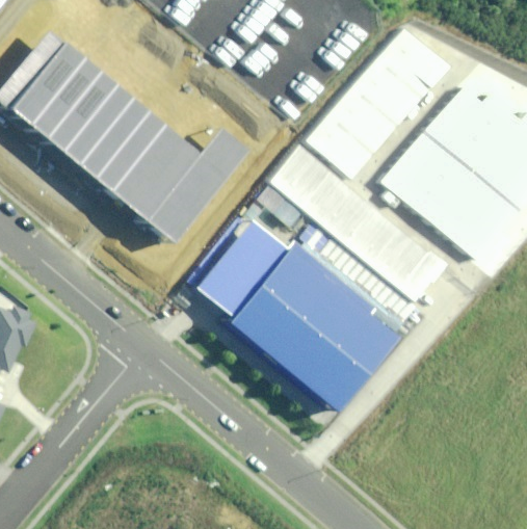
[(401,26),(310,135),(357,175),(448,65),(401,26)]
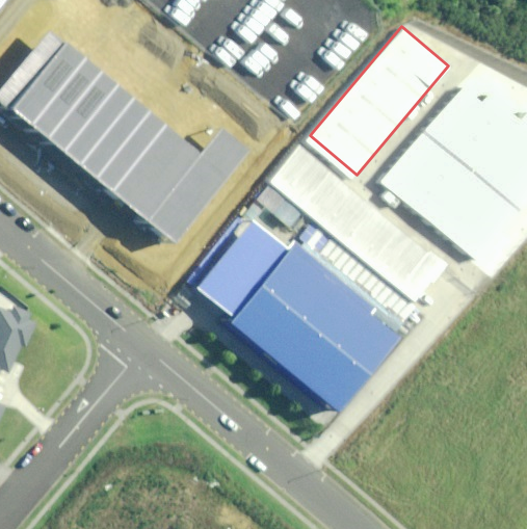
[(452,262),(304,137),(267,181),(333,235),(417,305),(452,262)]
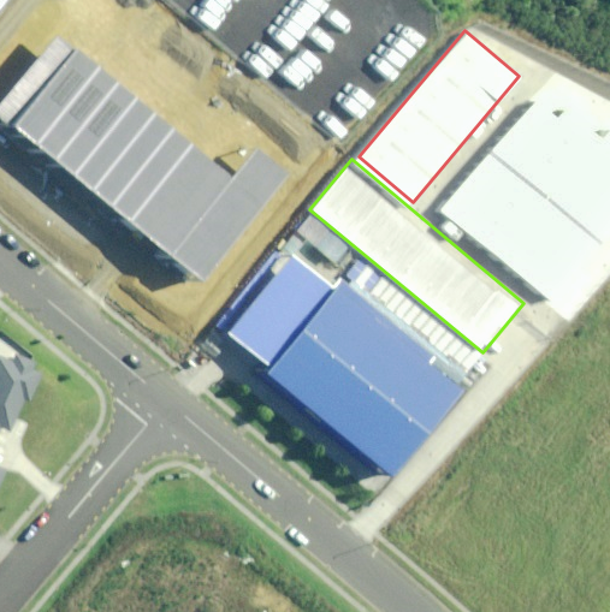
[(424,352),(337,275),(325,287),(288,255),(224,327),(260,361),(254,368),(373,473),(449,387),(418,360),(424,352)]
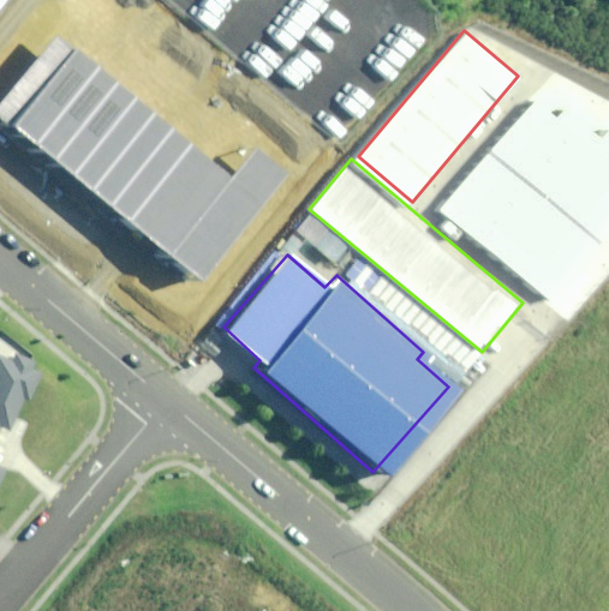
[(482,352),(384,271),(370,288),(467,369),(482,352)]
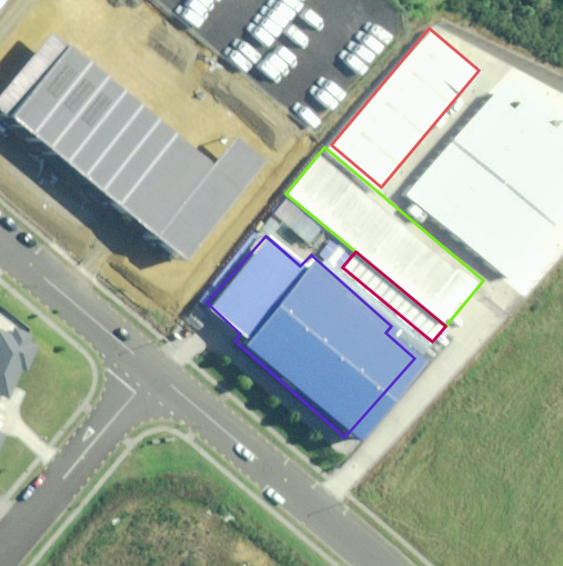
[(29,333),(11,325),(8,331),(0,327),(0,435),(2,432),(0,429),(0,393),(7,396),(14,379),(14,378),(20,366),(24,367),(34,343),(27,338),(29,333)]
